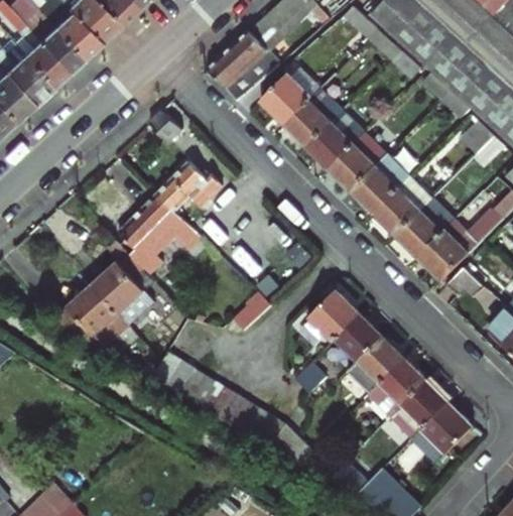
[(100,42),(57,0),(39,0),(44,5),(36,12),(81,59),(100,42)]
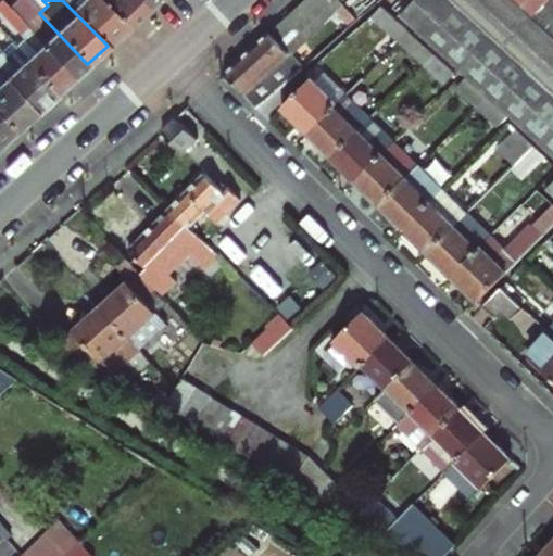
[(62,0),(108,46),(128,27),(101,0),(62,0)]
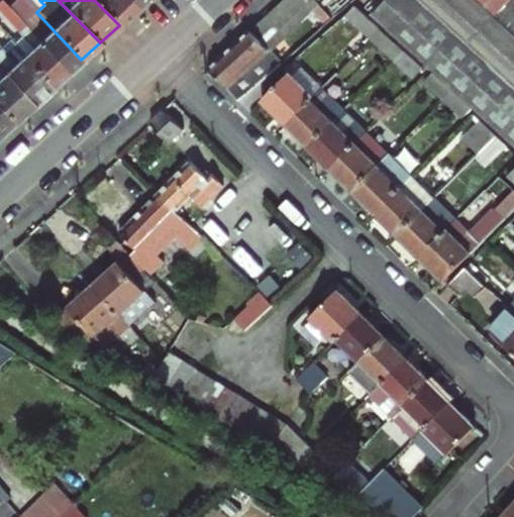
[(94,0),(119,25),(136,8),(128,0),(94,0)]
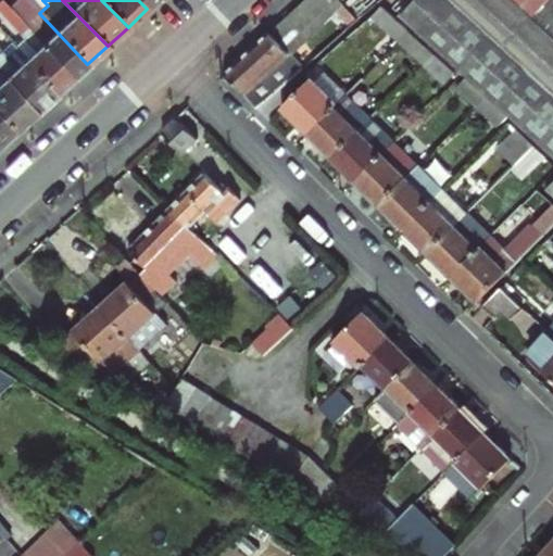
[(300,0),(285,15),(304,38),(330,14),(341,4),(337,0),(300,0)]
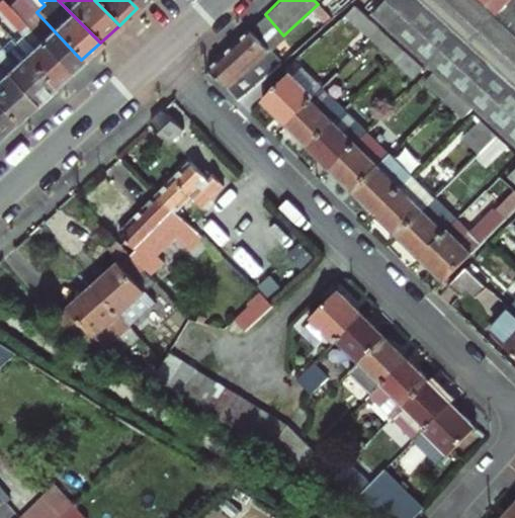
[(432,72),(451,89),(470,108),(475,110),(514,149),(514,0),(383,0),(370,15),(432,72)]
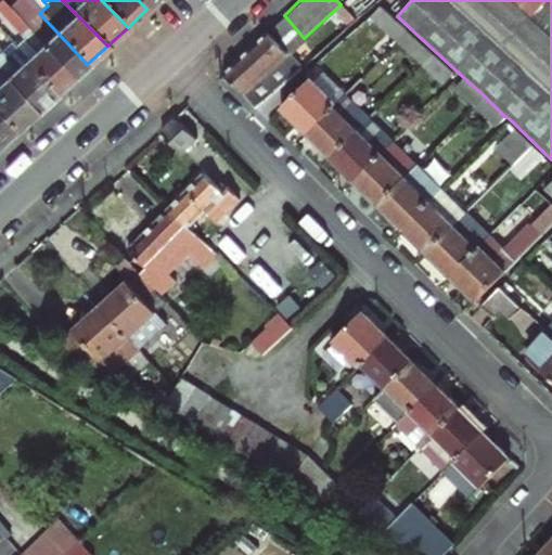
[(33,51),(24,59),(55,93),(72,78),(0,1),(0,13),(21,37),(33,51)]
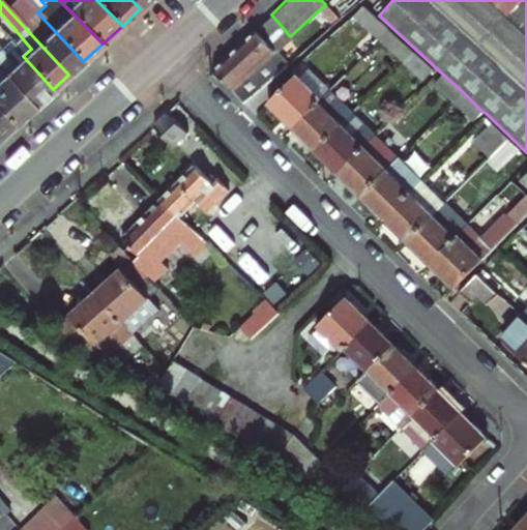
[(325,4),(315,13),(328,27),(338,19),(325,4)]
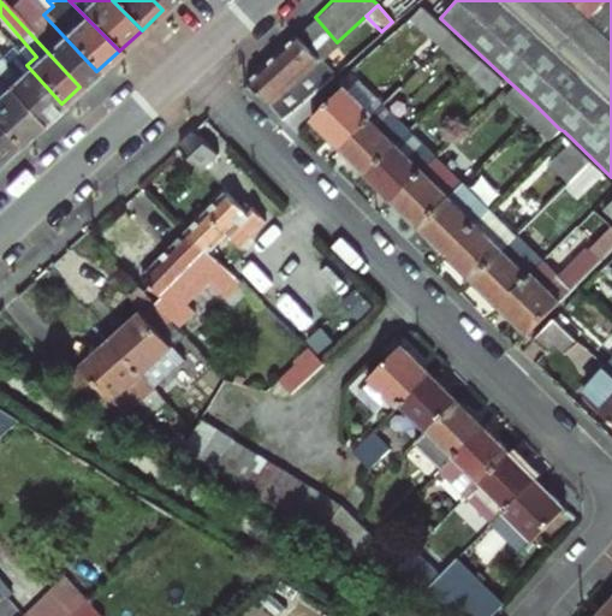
[(420,6),(409,18),(439,45),(450,34),(420,6)]
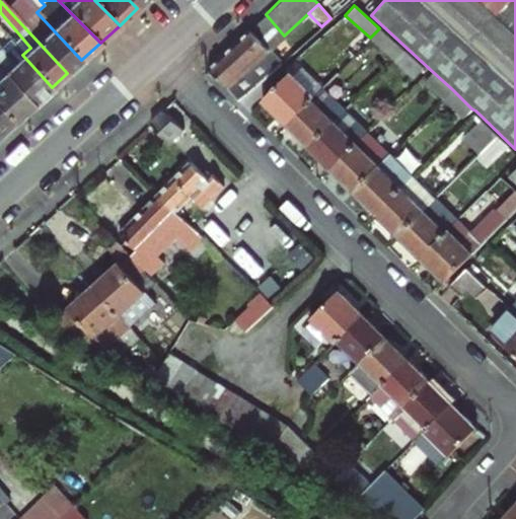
[(284,35),(266,14),(248,29),(268,51),(284,35)]
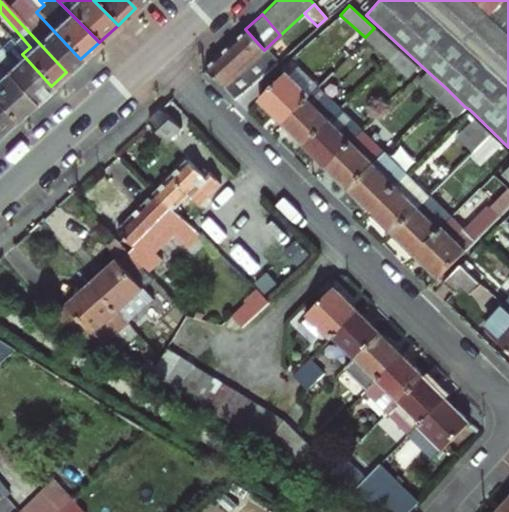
[(374,28),(365,37),(388,59),(397,49),(374,28)]
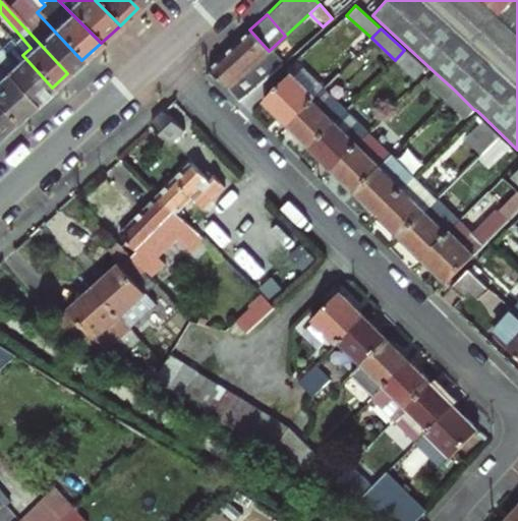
[(210,67),(239,100),(280,64),(269,51),(249,30),(210,67)]
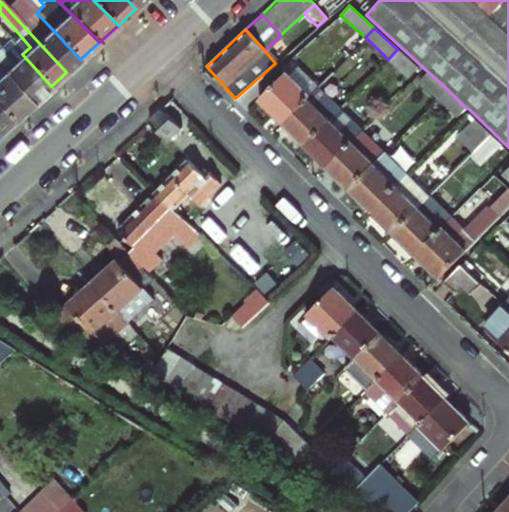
[(10,42),(22,54),(30,47),(19,34),(10,42)]
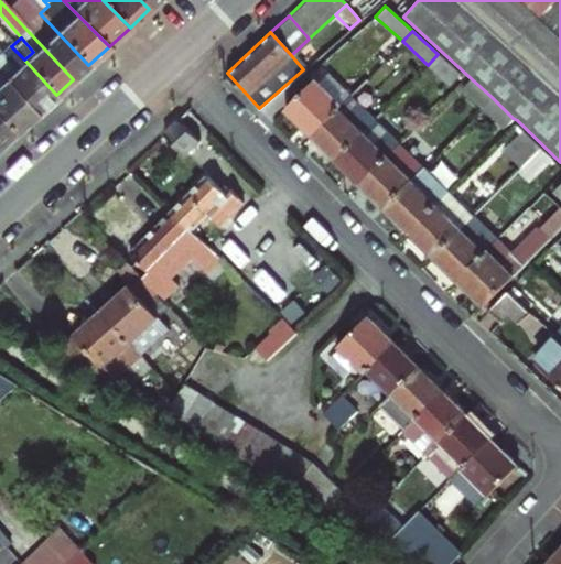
[(9,43),(0,51),(0,53),(2,55),(11,46),(9,43)]
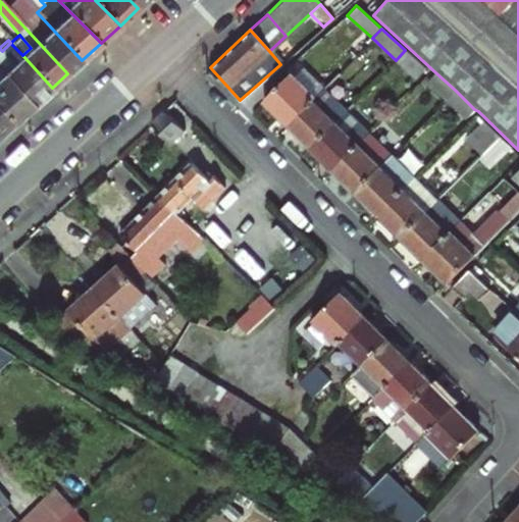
[(0,67),(34,105),(52,88),(22,55),(10,43),(2,51),(0,49),(0,67)]
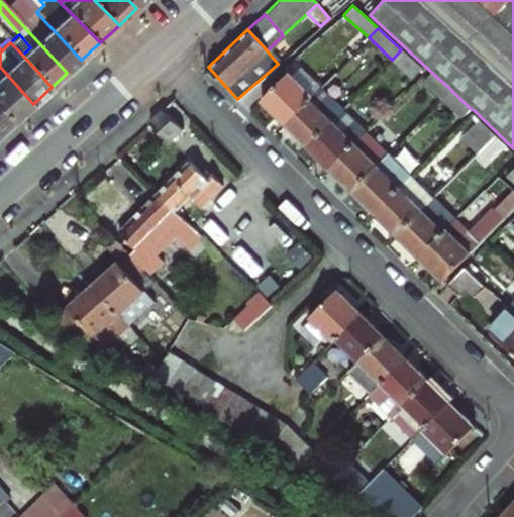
[(401,49),(392,60),(412,78),(420,68),(401,49)]
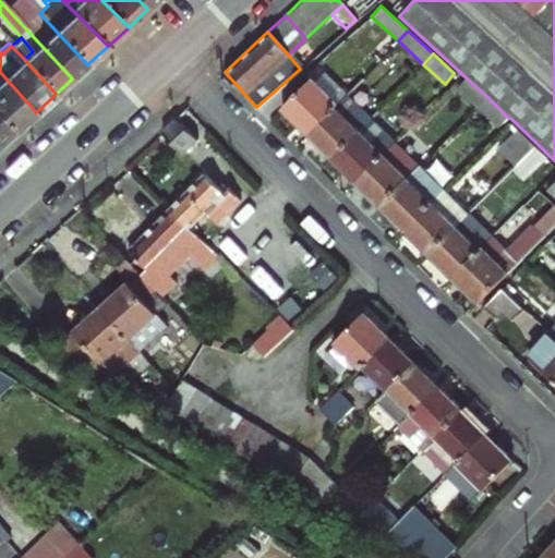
[(0,114),(15,131),(36,112),(0,72),(0,114)]
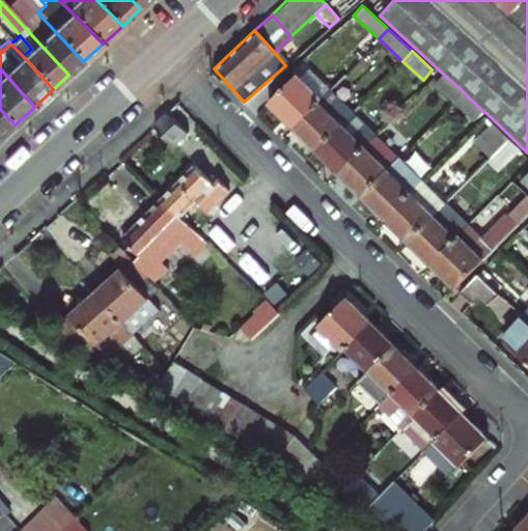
[(290,127),(321,98),(296,73),(267,103),(290,127)]
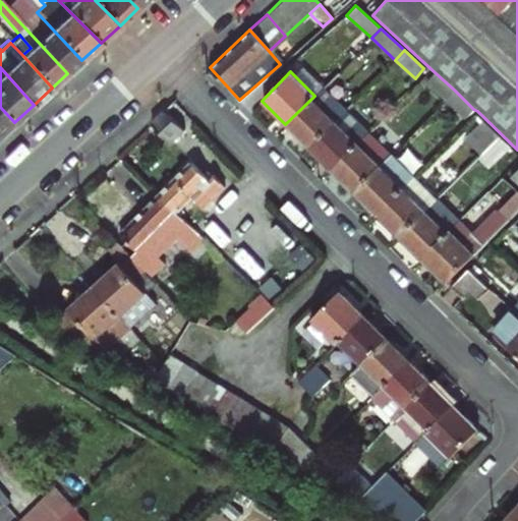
[(454,90),(435,72),(425,82),(444,99),(454,90)]
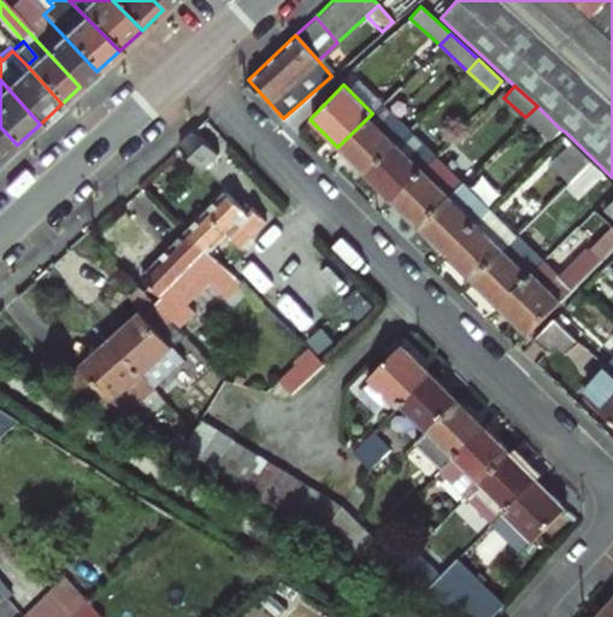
[(364,175),(407,131),(379,105),(372,113),(337,147),(364,175)]
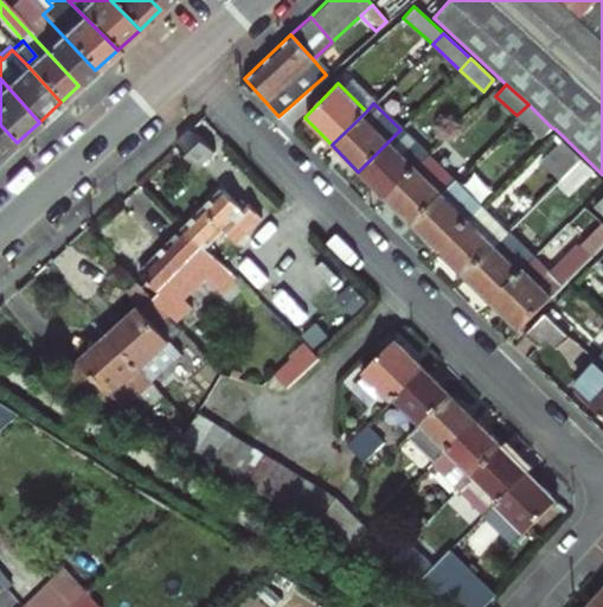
[(528,104),(517,115),(541,138),(551,127),(528,104)]
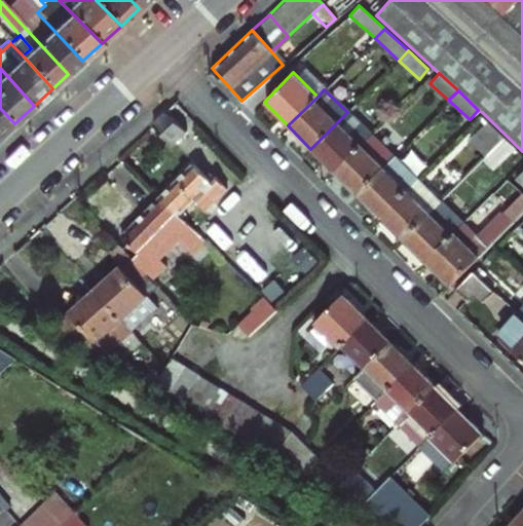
[(0,136),(14,123),(0,108),(0,136)]
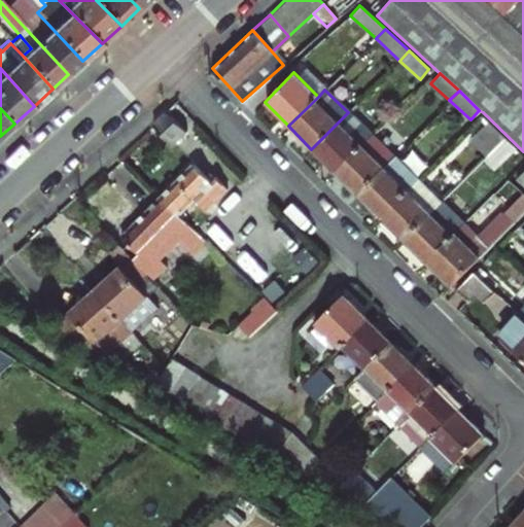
[(166,110),(151,124),(172,143),(185,131),(166,110)]
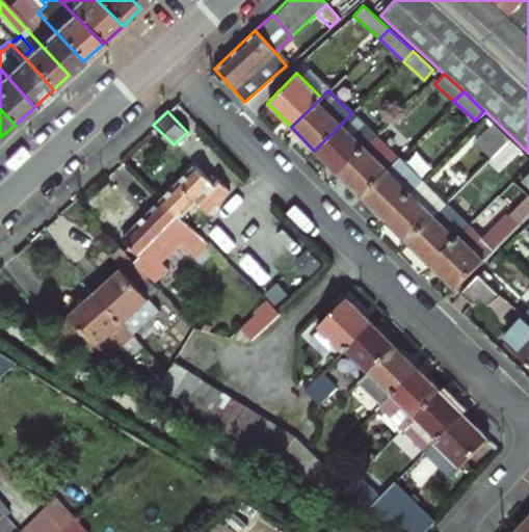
[(337,173),(373,136),(351,113),(314,151),(337,173)]
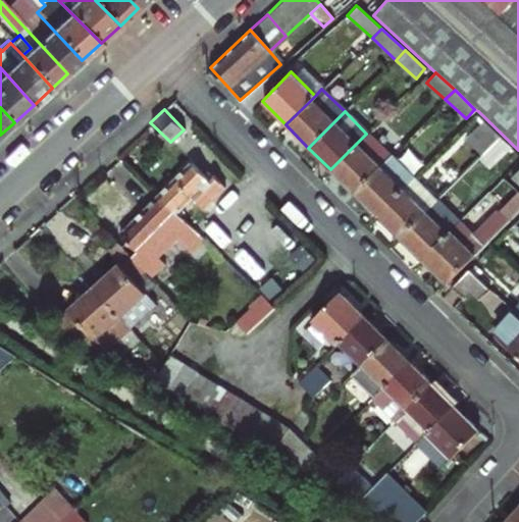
[(477,159),(499,137),(483,122),(453,153),(458,158),(449,167),(458,176),(477,159)]
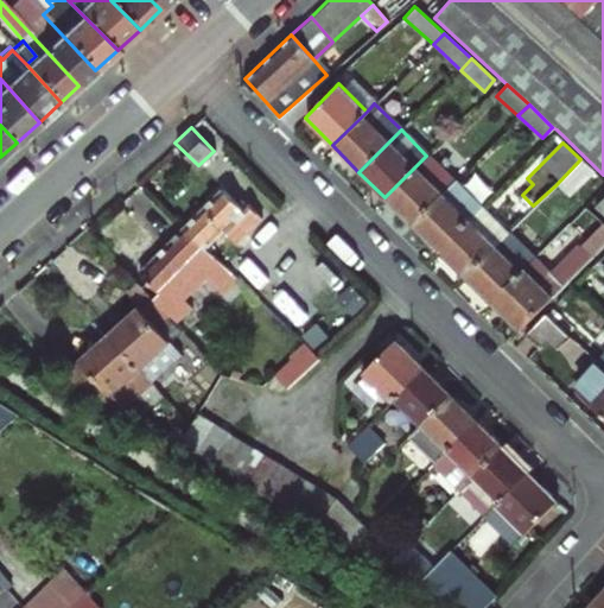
[(385,197),(412,222),(452,181),(426,156),(385,197)]
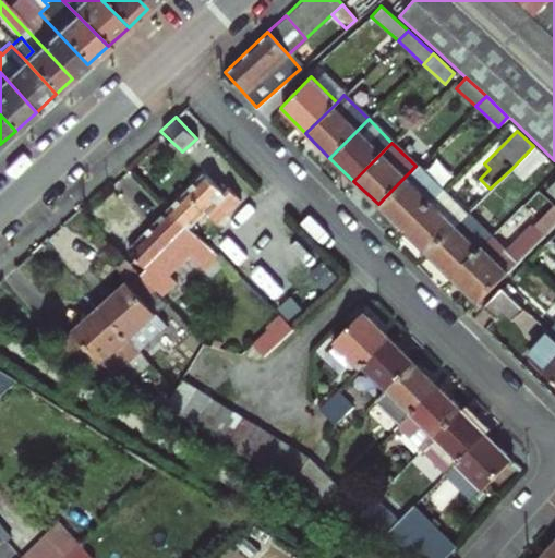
[(533,146),(510,170),(521,181),(544,157),(533,146)]
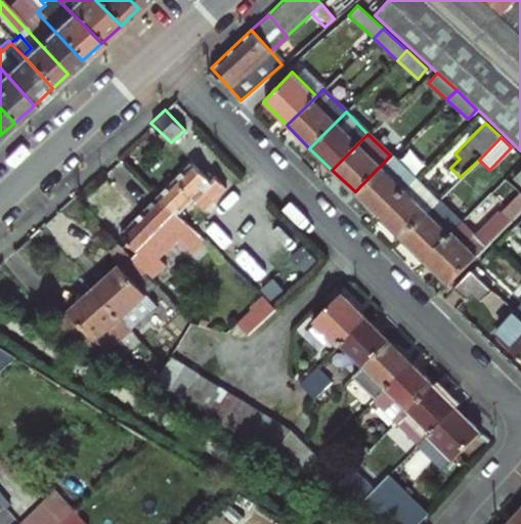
[(355,191),(378,215),(414,179),(390,156),(355,191)]
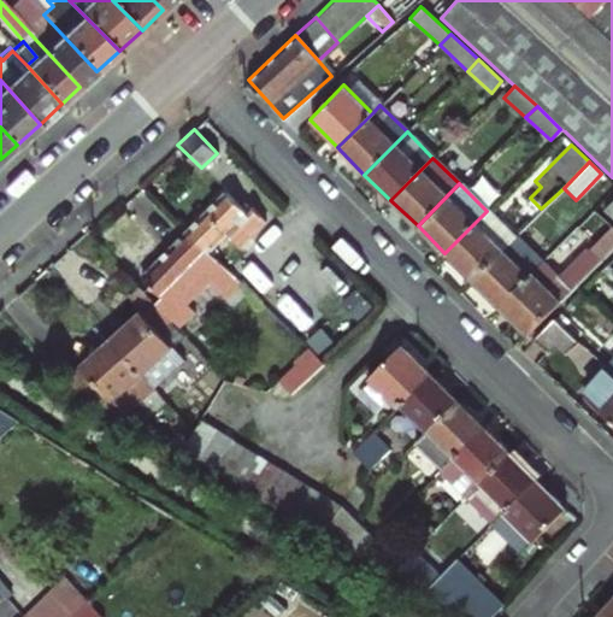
[(224,192),(183,233),(205,253),(207,251),(222,236),(231,247),(241,238),(245,241),(264,222),(249,206),(245,211),(224,192)]
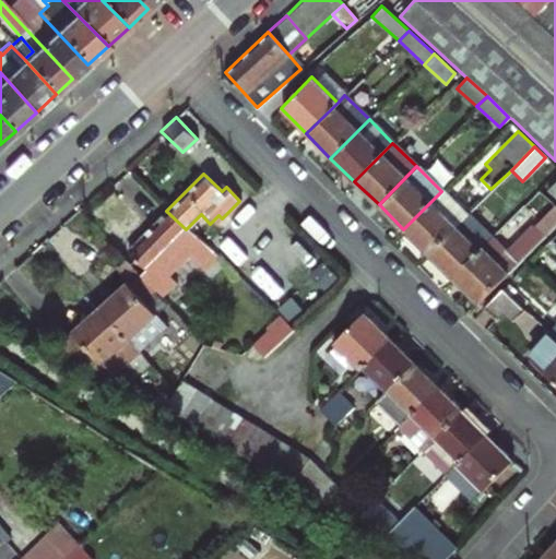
[(555,180),(546,190),(555,199),(555,180)]
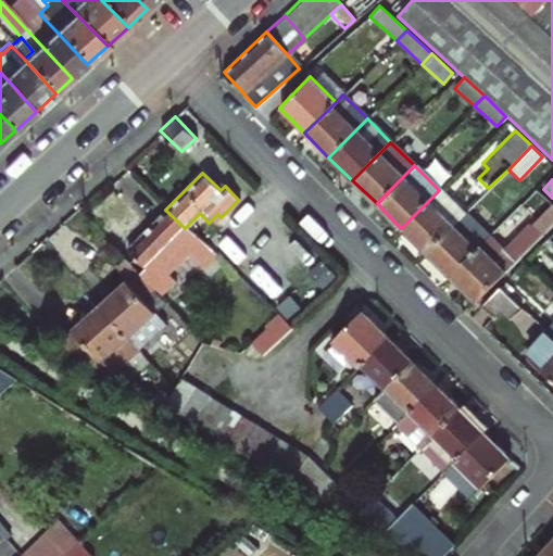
[(425,251),(463,213),(439,190),(401,228),(425,251)]
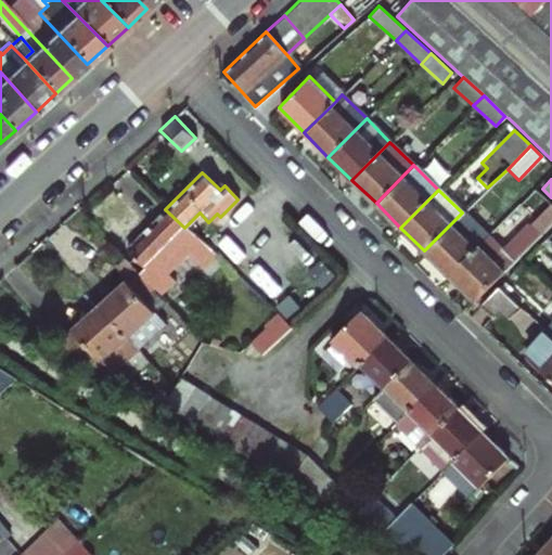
[(144,266),(139,270),(162,295),(172,284),(167,279),(204,242),(187,226),(184,228),(165,209),(126,248),(144,266)]
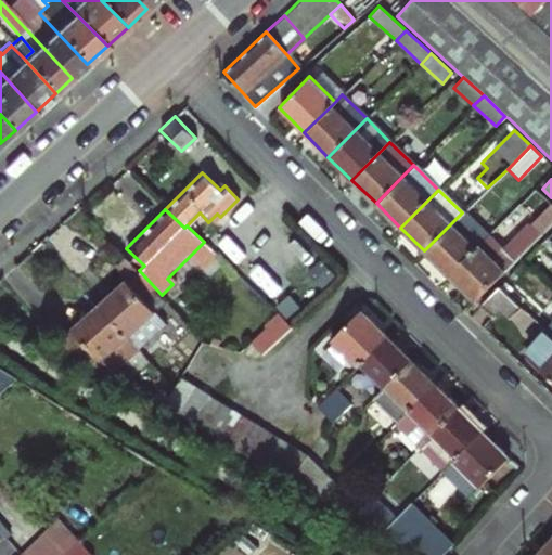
[(448,274),(488,235),(464,211),(462,213),(424,250),(448,274)]
